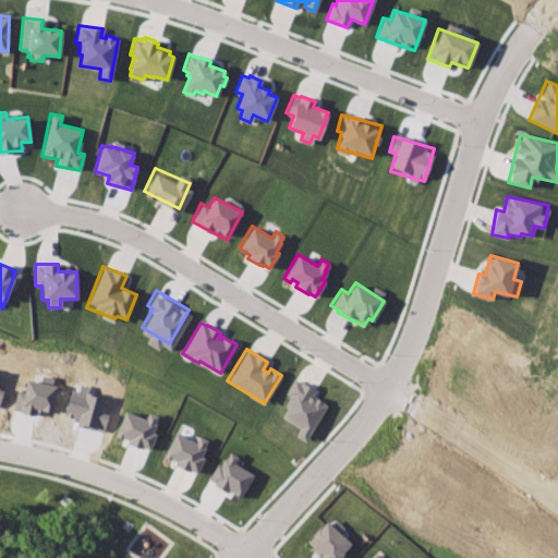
[(283,392),(293,378),(300,381),(300,380),(315,390),(311,397),(313,399),(314,397),(323,402),(323,403),(325,404),(303,440),(294,435),(299,427),(281,416),(287,408),(282,405),(289,396),(283,392)]
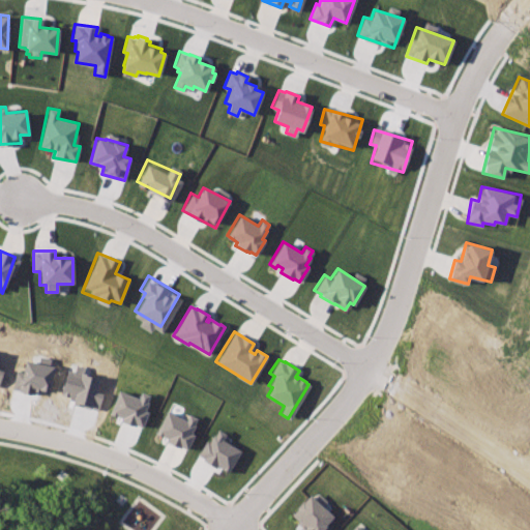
[(109,413),(121,417),(119,420),(135,427),(135,424),(141,427),(147,411),(144,410),(147,401),(146,401),(148,394),(140,391),(138,398),(118,390),(109,413)]
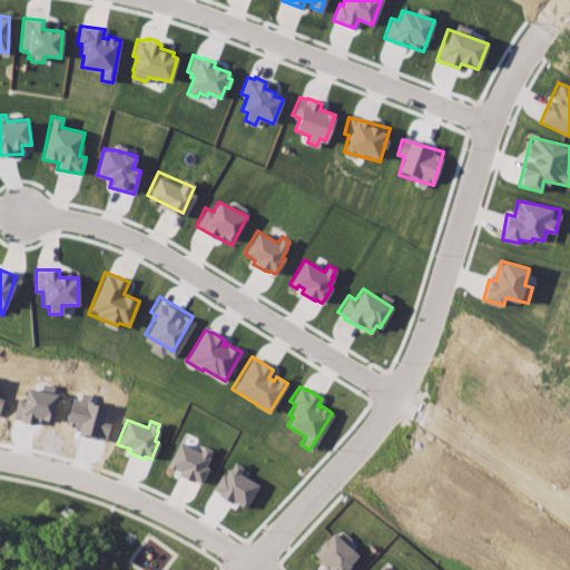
[(166,465),(179,471),(177,474),(193,482),(194,480),(199,483),(207,467),(205,465),(209,457),(208,455),(212,449),(202,444),(198,451),(178,441),(166,465)]
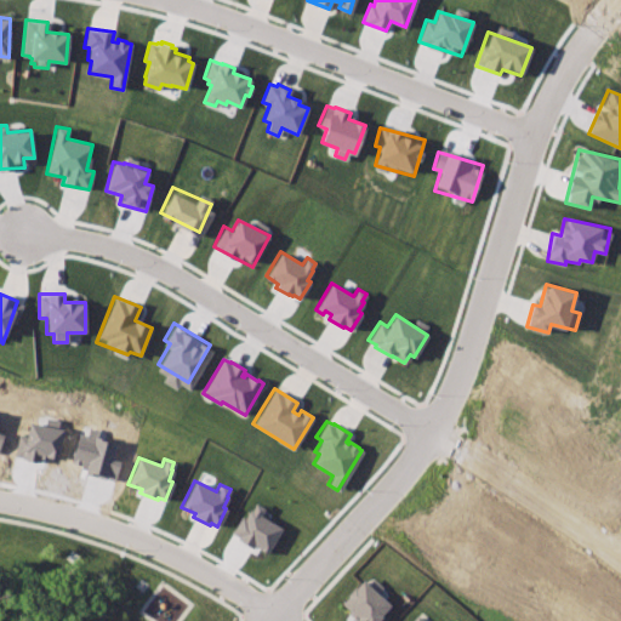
[(231,533),(237,536),(235,539),(251,547),(252,545),(267,553),(281,528),(260,516),(263,508),(255,502),(250,510),(249,508),(244,518),(240,516),(231,533)]
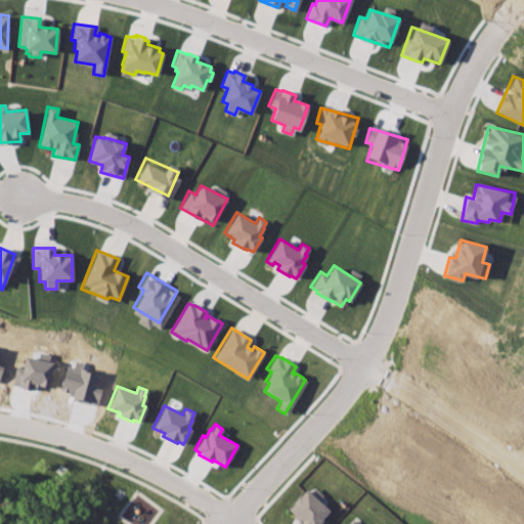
[(304,492),(282,515),(292,523),(330,523),(334,520),(304,492)]
